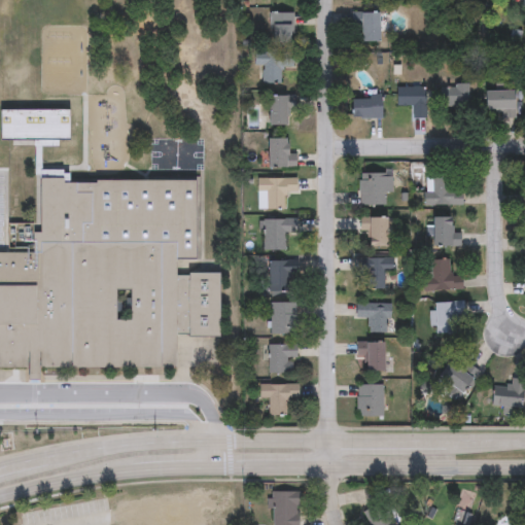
[(295,11),(295,42),(271,42),(271,11),(295,11)]
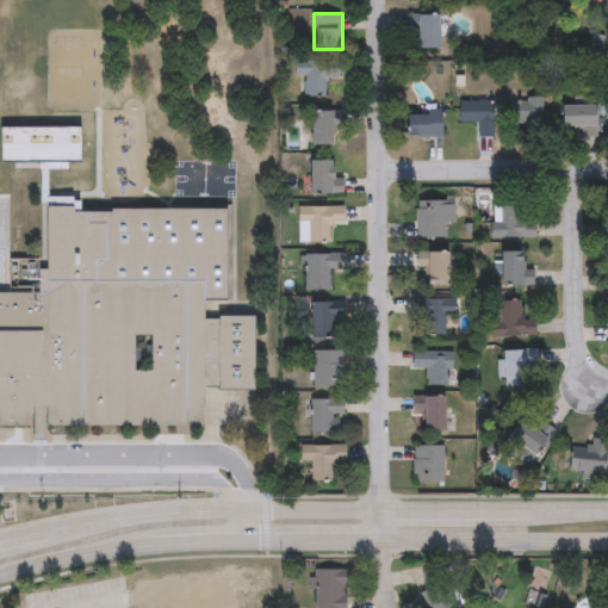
[(416,14),(441,14),(441,49),(416,49),(416,14)]
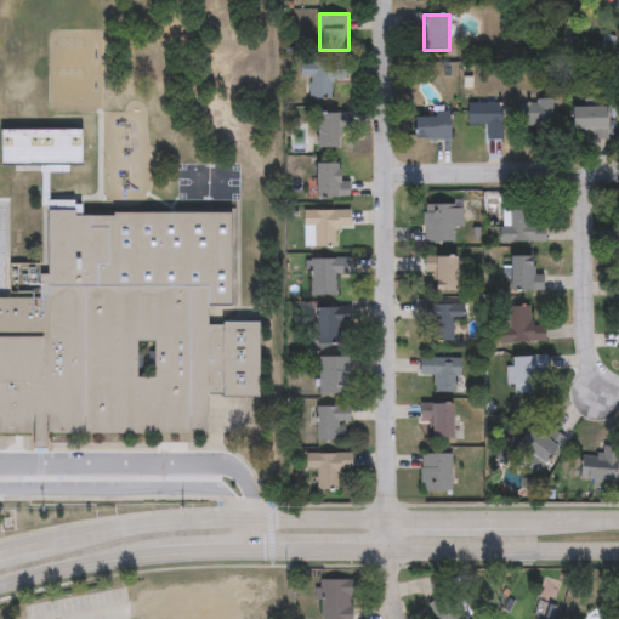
[(310,77),(301,77),(301,61),(348,61),(348,78),(334,78),(334,98),(310,98),(310,77)]
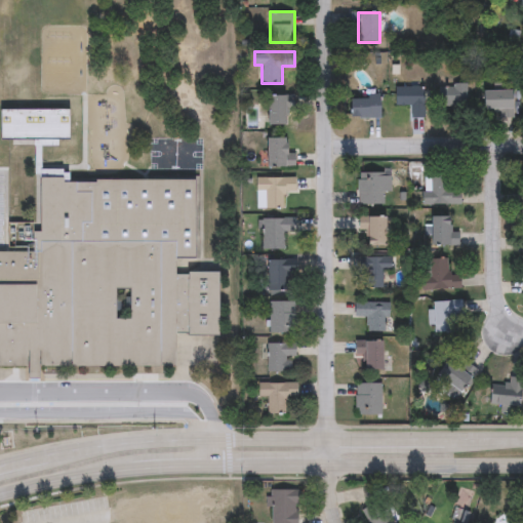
[(438,84),(469,84),(469,108),(438,108),(438,84)]
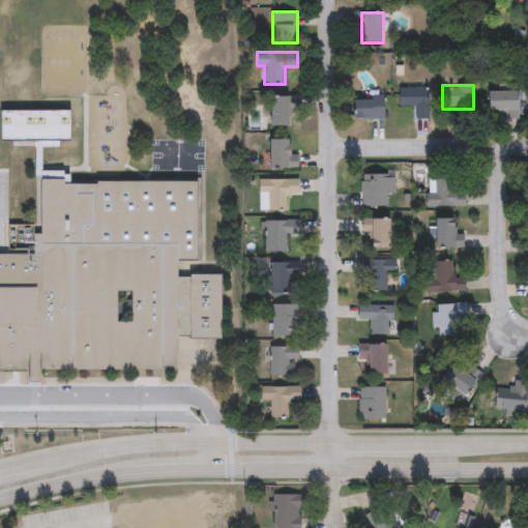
[(416,118),(416,107),(402,107),(402,87),(430,87),(430,118),(416,118)]
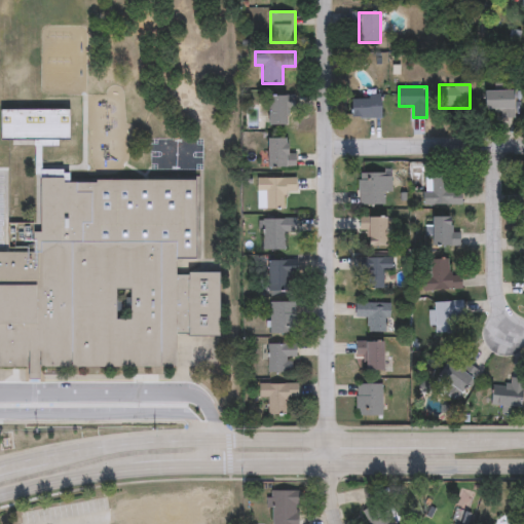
[(515,91),(515,117),(500,117),(500,110),(482,110),(482,91),(515,91)]
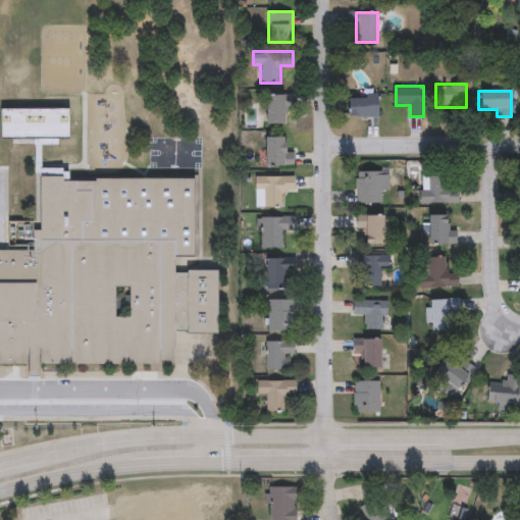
[(266,125),(266,93),(294,93),(294,108),(286,108),(286,125),(266,125)]
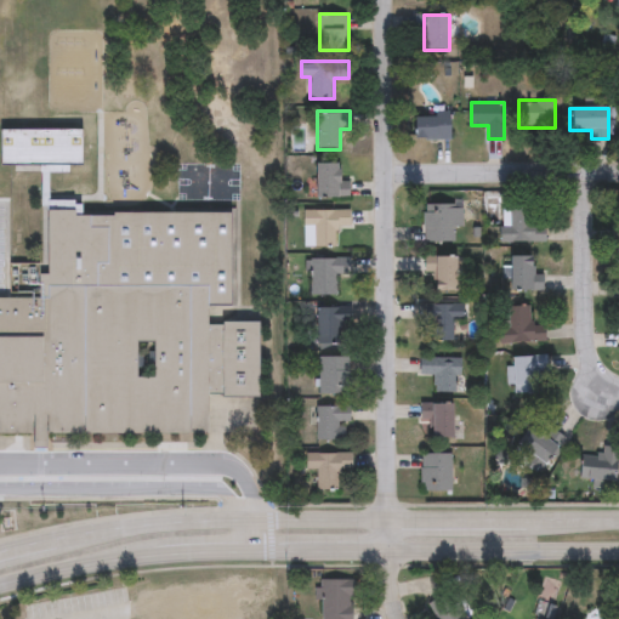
[(415,138),(415,113),(452,113),(452,138),(415,138)]
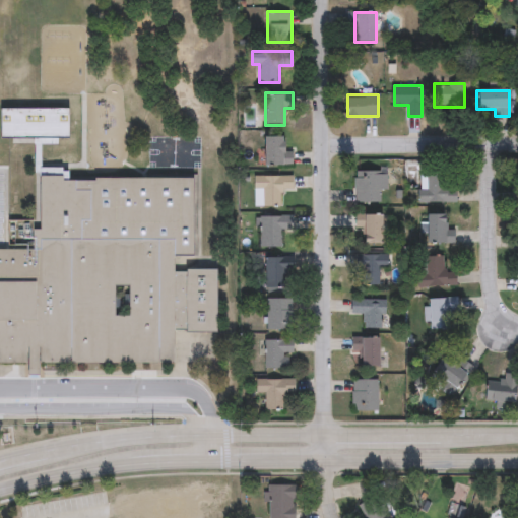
[(264,136),(283,136),(283,151),(294,151),(294,166),(264,166),(264,136)]
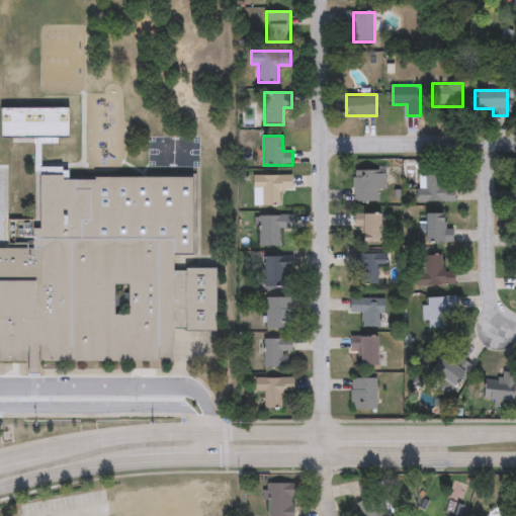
[(388,188),(381,188),(381,201),(354,201),(354,170),(388,170),(388,188)]
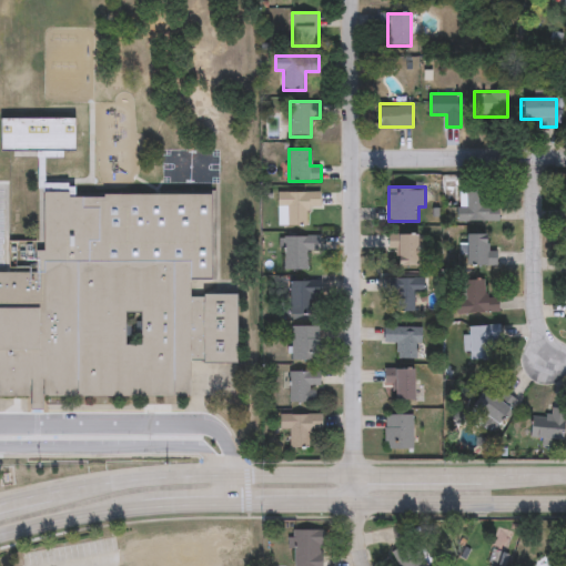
[(497,221),(458,220),(458,206),(465,206),(466,188),(487,188),(487,200),(498,200),(497,221)]
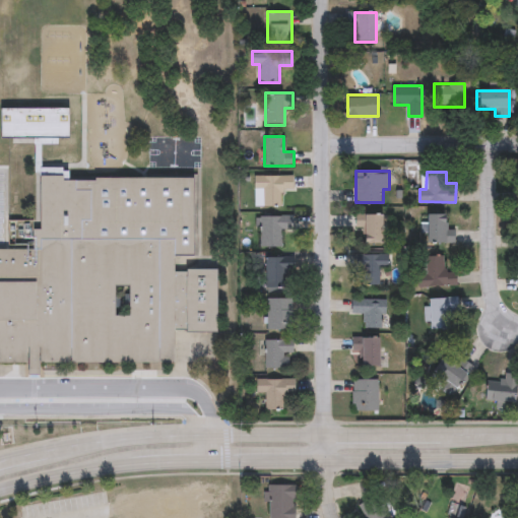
[(41,177),(194,176),(194,257),(176,257),(176,267),(216,267),(217,333),(175,333),(175,363),(38,363),(38,373),(27,373),(27,362),(0,362),(0,251),(41,251),(41,177)]
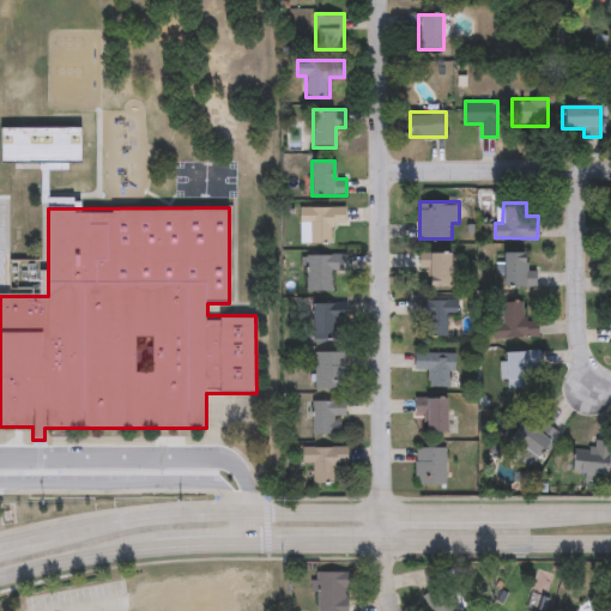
[(301,243),(301,207),(346,207),(346,224),(332,224),(332,243),(301,243)]
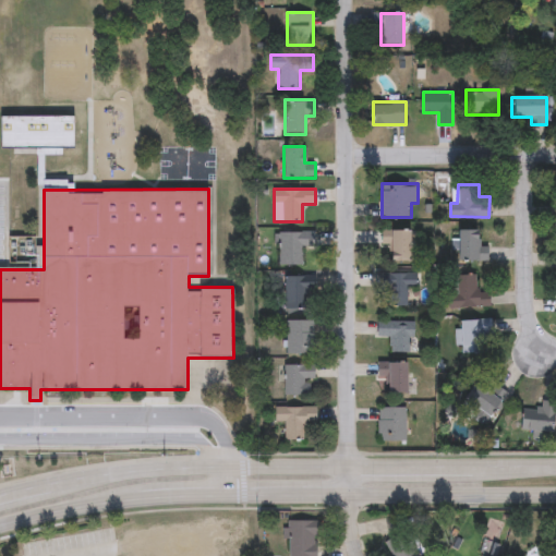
[(410,230),(410,261),(388,261),(388,244),(382,244),(382,230),(410,230)]
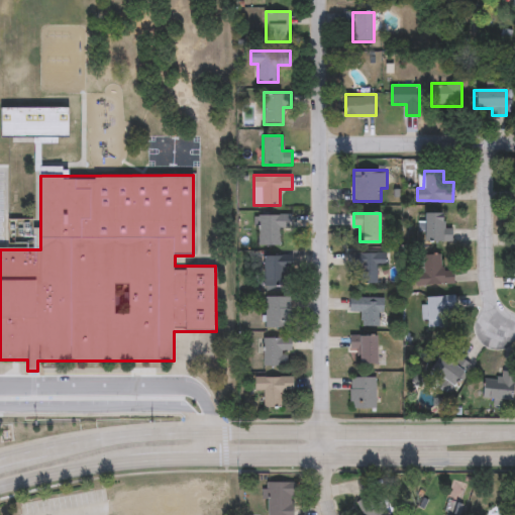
[(453,241),(423,241),(423,213),(443,213),(443,225),(453,225),(453,241)]
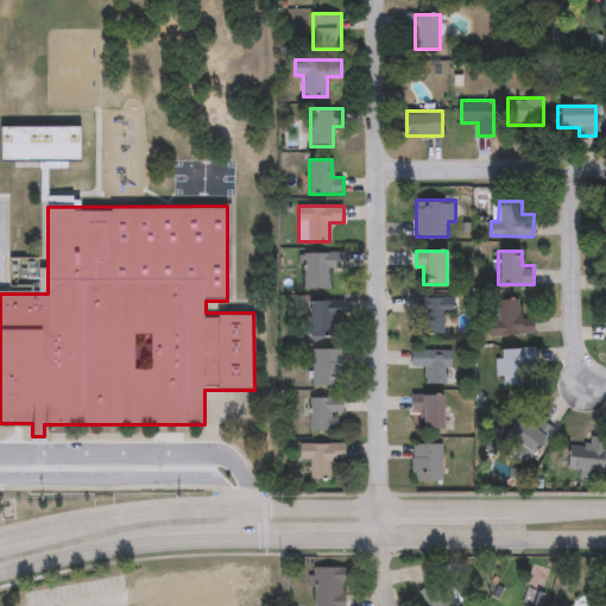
[(305,252),(345,252),(345,269),(334,269),(334,288),(305,288),(305,252)]
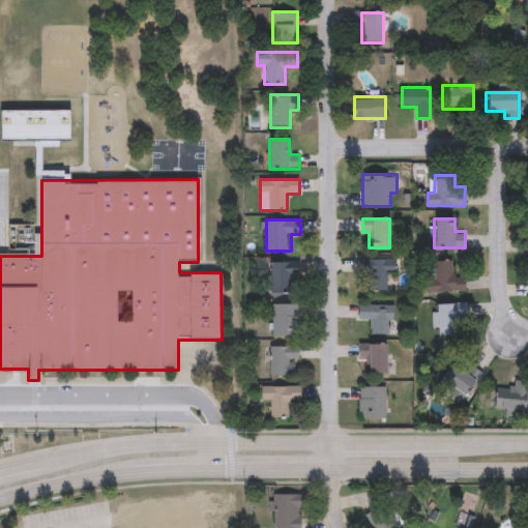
[(387,290),(369,290),(369,274),(358,274),(359,259),(398,259),(398,271),(387,271),(387,290)]
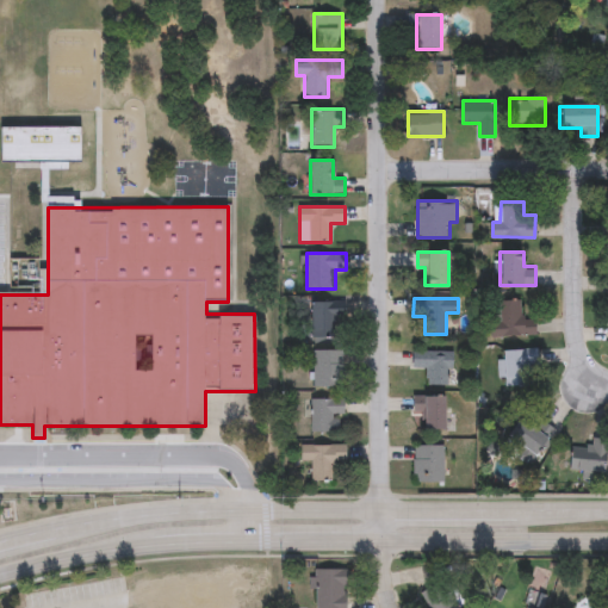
[(494,335),(494,323),(502,323),(502,299),(522,299),(522,317),(538,317),(538,335),(494,335)]
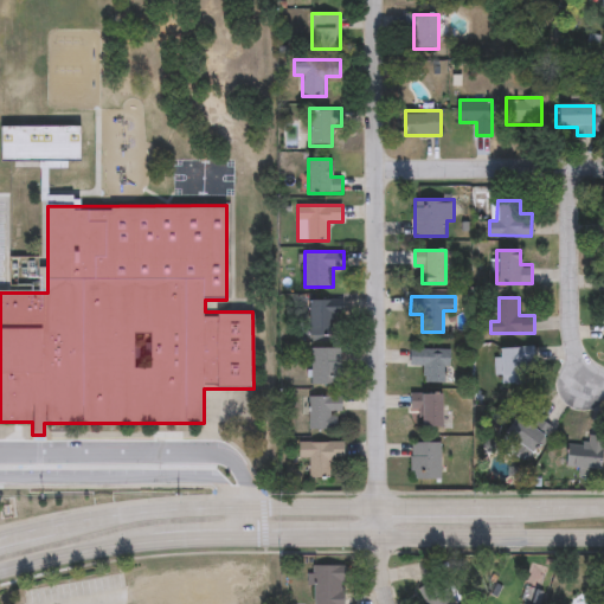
[(308,335),(308,299),(340,299),(340,335),(308,335)]
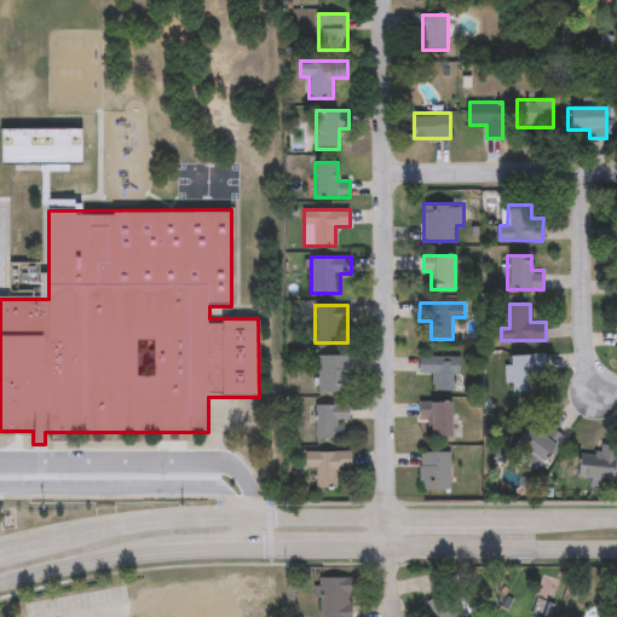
[(351,392),(321,392),(321,355),(351,355),(351,392)]
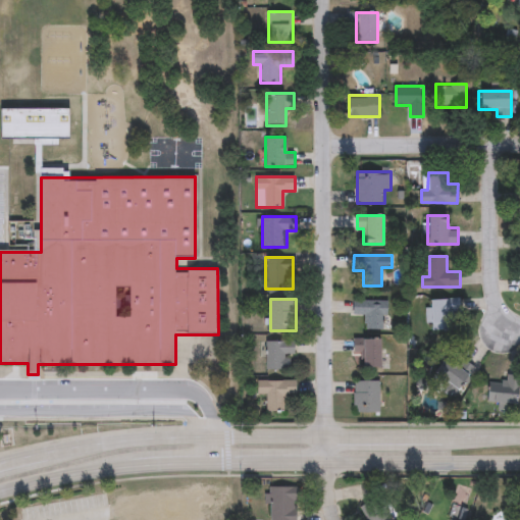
[(355,328),(355,299),(388,300),(387,328),(355,328)]
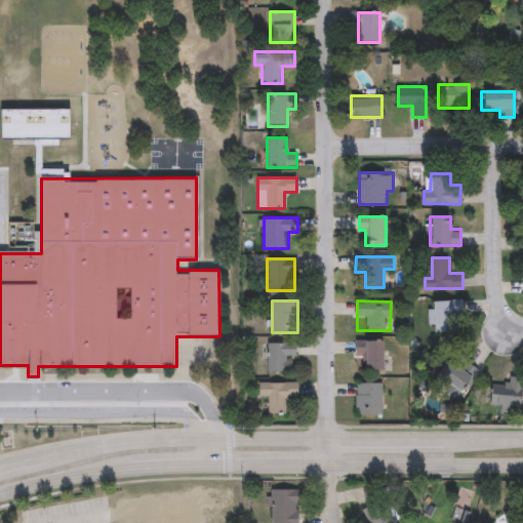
[(454,332),(431,332),(430,300),(464,300),(464,315),(454,315),(454,332)]
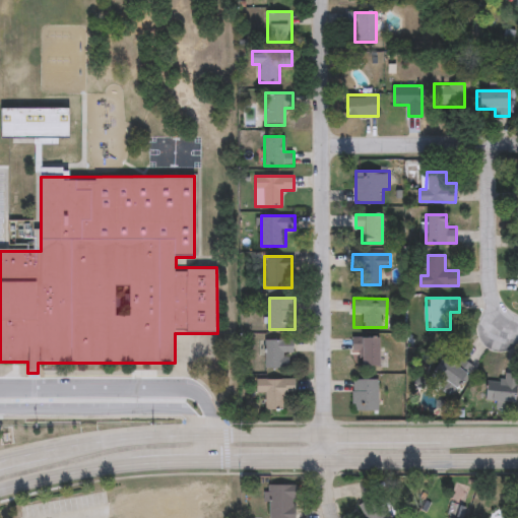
[(360,337),(381,337),(381,367),(360,367),(360,337)]
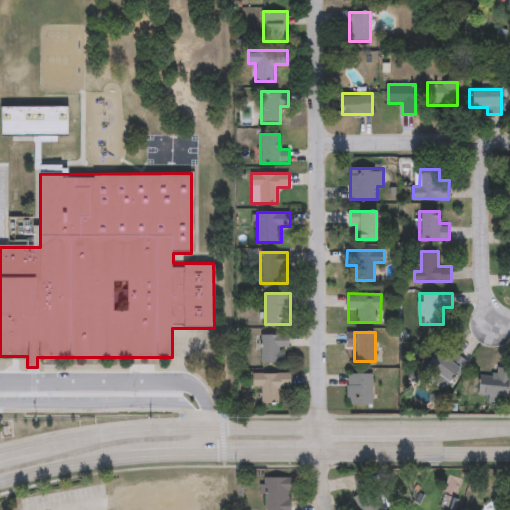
[(290,334),(290,349),(287,349),(287,362),(262,362),(262,334),(290,334)]
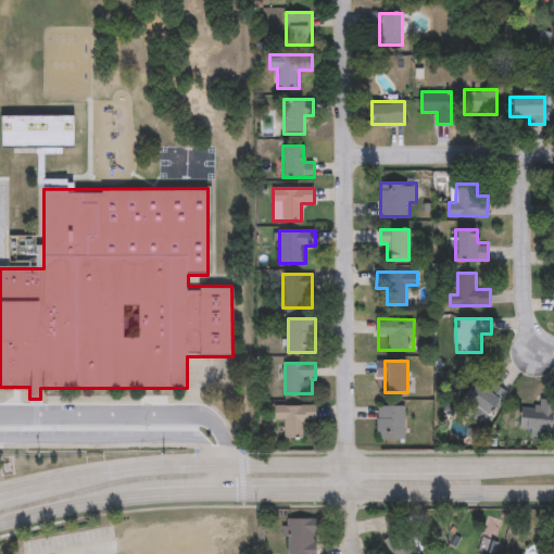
[(506,391),(485,418),(461,400),(476,379),(490,390),(495,382),(506,391)]
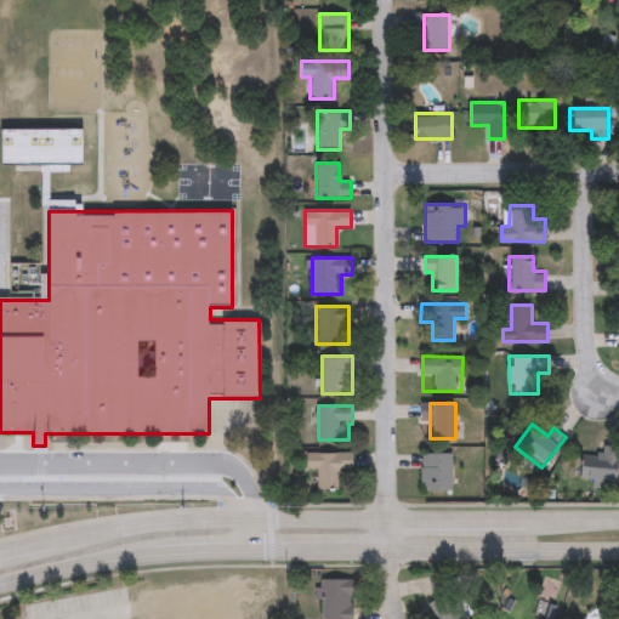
[(618,482),(579,482),(579,456),(605,456),(605,447),(618,447),(618,482)]
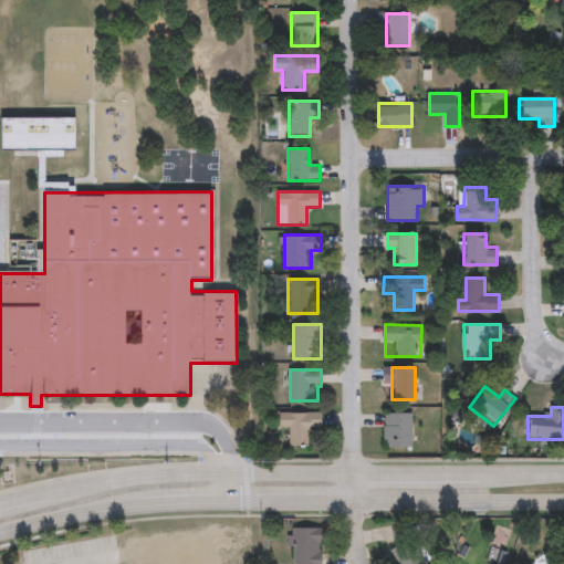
[(321,413),(322,429),(309,429),(309,446),(290,447),(290,429),(278,430),(278,414),(321,413)]
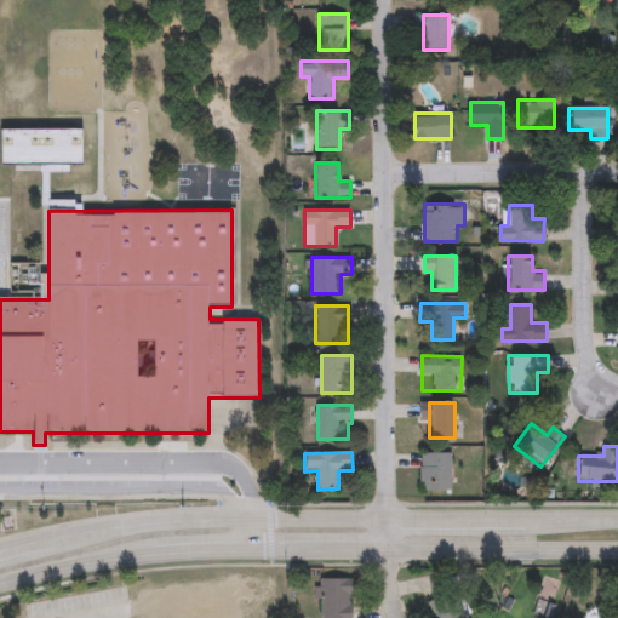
[(422,453),(452,453),(452,490),(422,490),(422,453)]
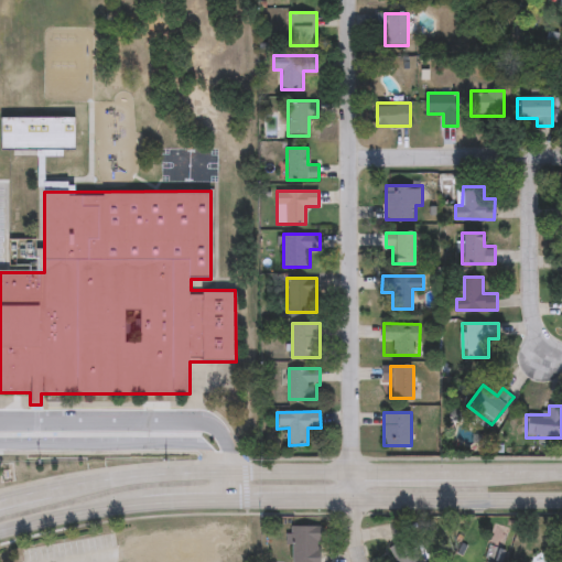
[(322,561),(294,561),(294,523),(322,523),(322,561)]
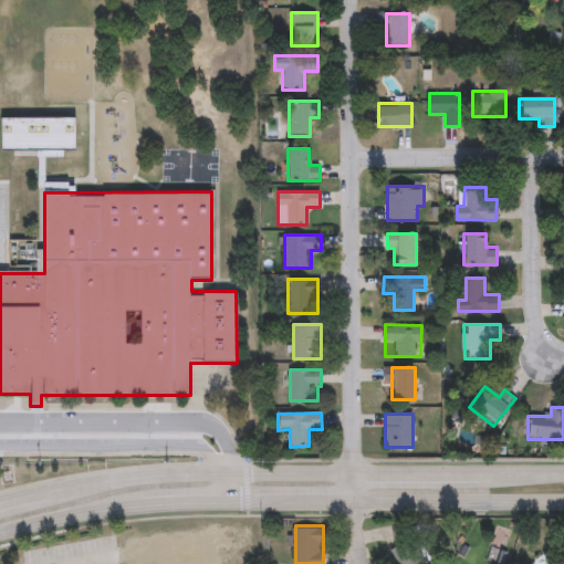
[(399,563),(392,546),(413,536),(426,563),(399,563)]
